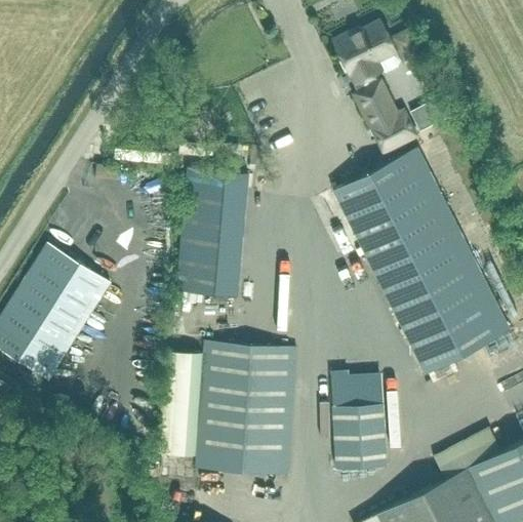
[(357,85),(358,84),(362,92),(356,95),(386,155),(419,137),(404,108),(395,113),(380,83),(378,84),(374,76),(380,73),(386,74),(398,68),(400,62),(380,23),(353,36),(352,34),(333,43),(350,75),(352,74),(357,85)]
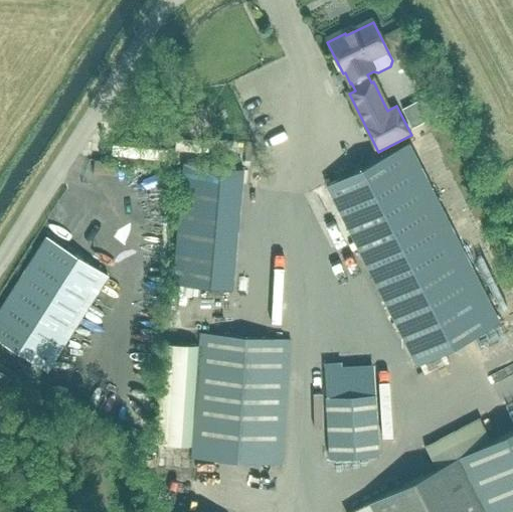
[(400,28),(382,36),(396,66),(414,58),(400,28)]
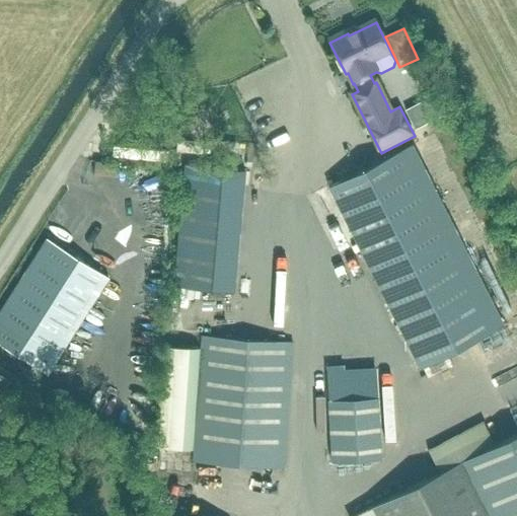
[(413,42),(418,40),(414,32),(410,34),(413,42)]
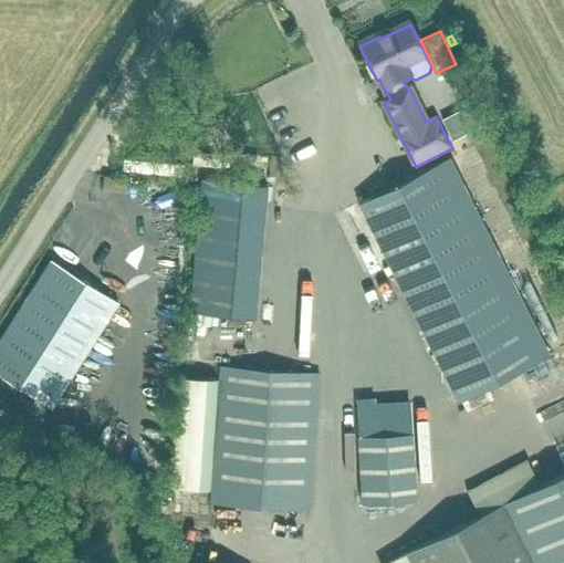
[(551,358),(451,160),(361,206),(459,404),(551,358)]
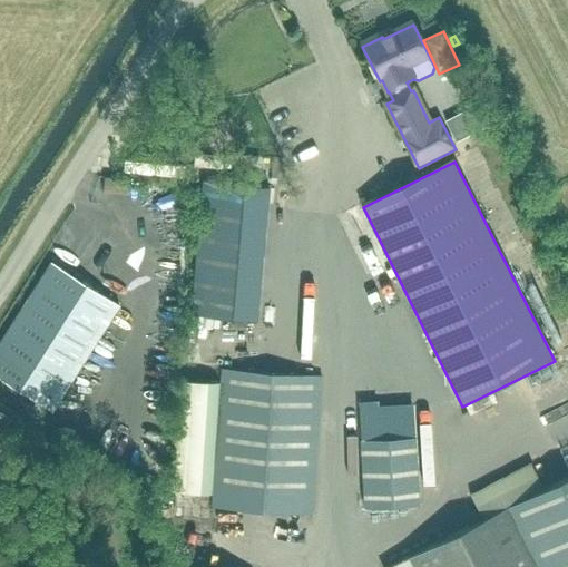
[(268,191),(202,185),(191,316),(257,321),(268,191)]
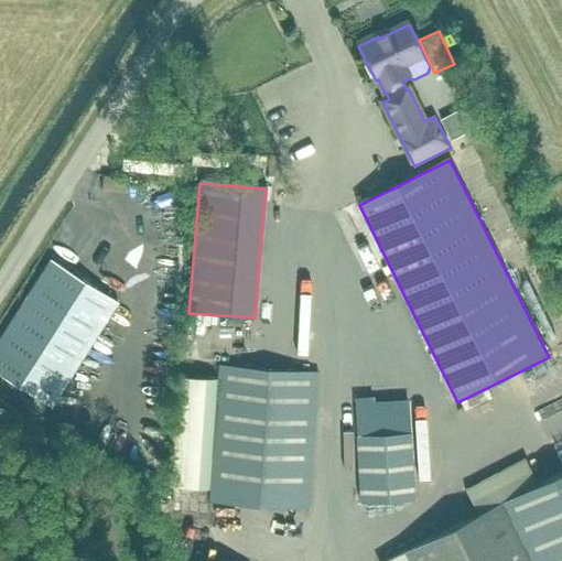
[(0,375),(52,408),(118,303),(51,261),(0,341),(0,375)]
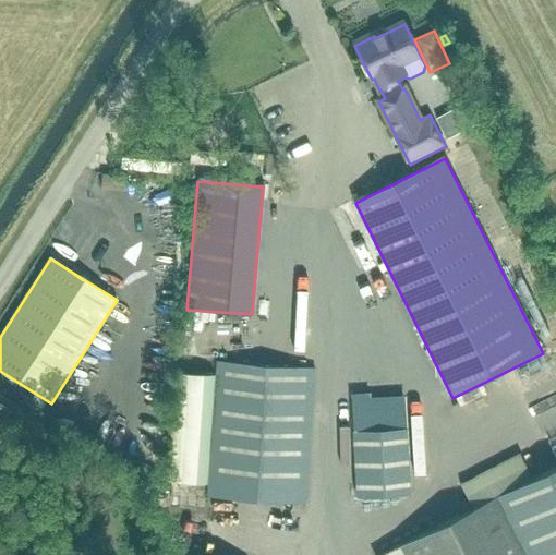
[(315,371),(219,364),(209,498),(306,506),(315,371)]
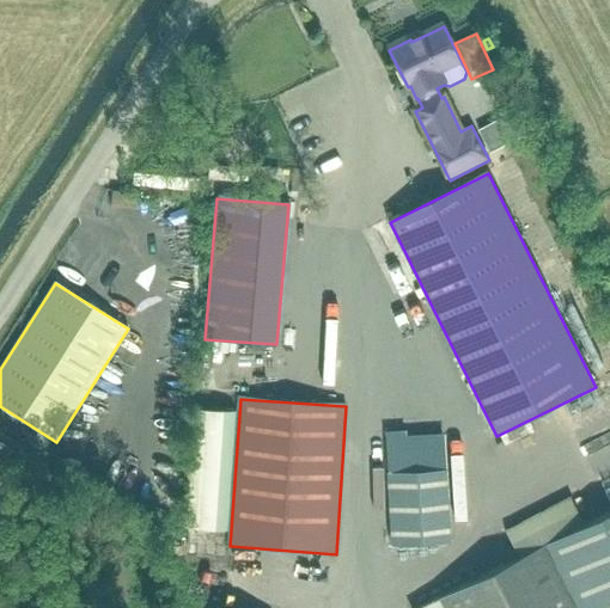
[(191,409),(183,528),(227,532),(236,411),(191,409)]
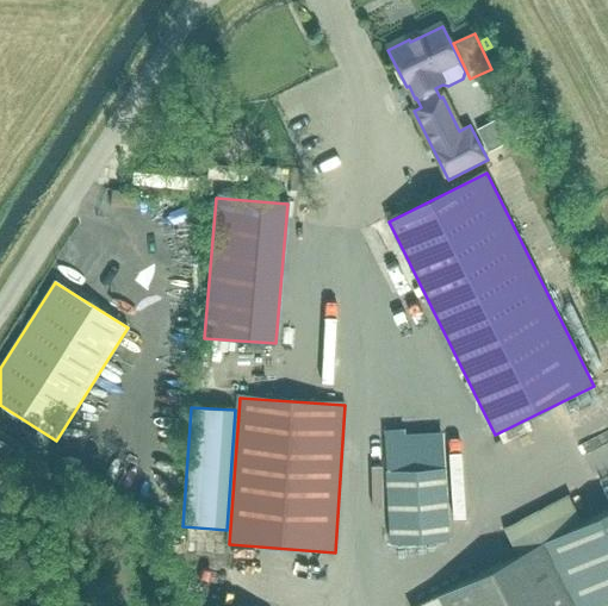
[(423,435),(385,437),(391,544),(450,539),(446,467),(444,433),(423,435)]
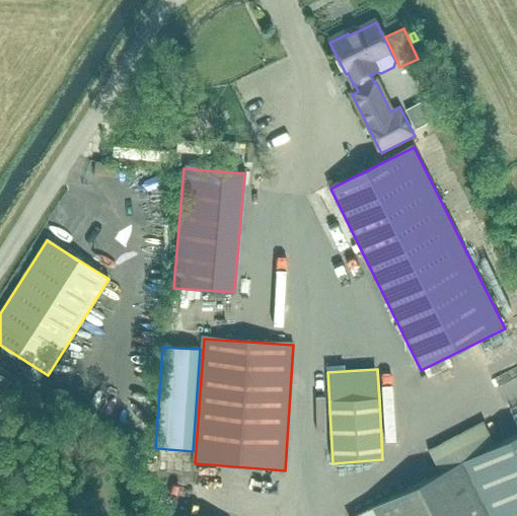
[(516,434),(372,508),(374,510),(377,515),(516,515),(516,434)]
